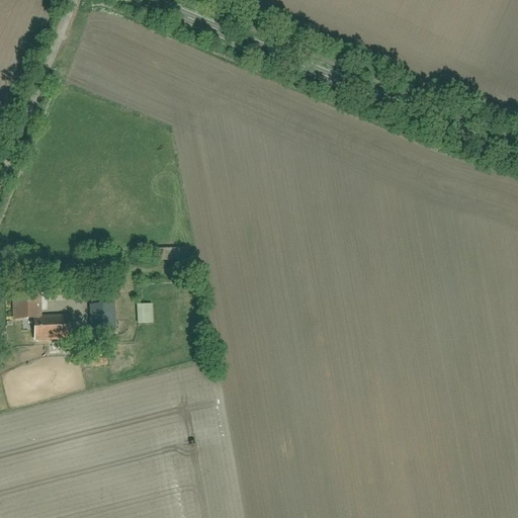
[(184,248),(157,248),(157,263),(184,263),(184,248)]
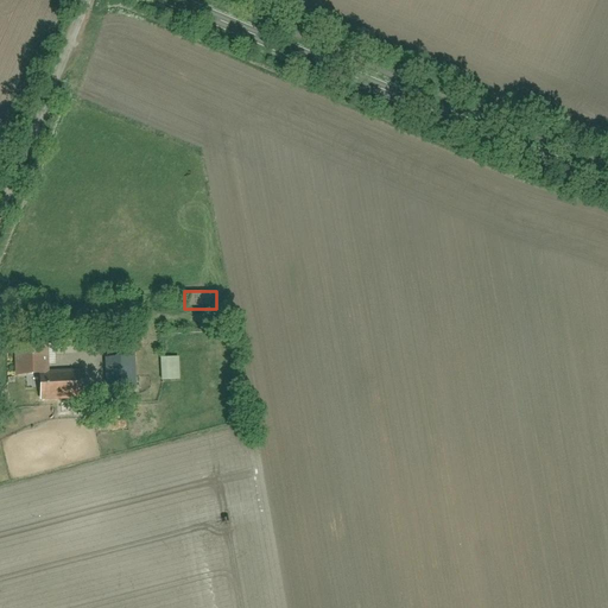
[(36,340),(12,341),(13,374),(37,374),(36,340)]
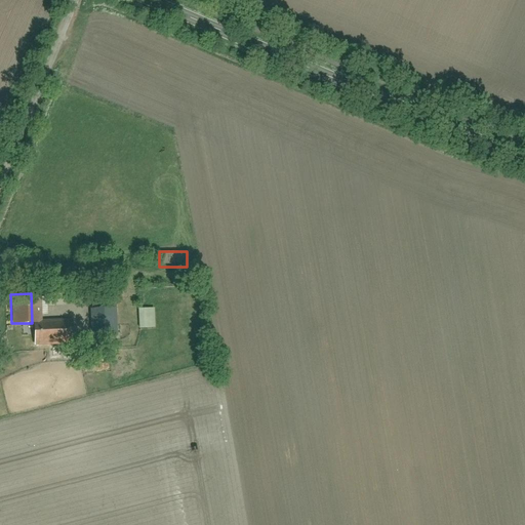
[(114,306),(89,308),(91,335),(116,333),(114,306)]
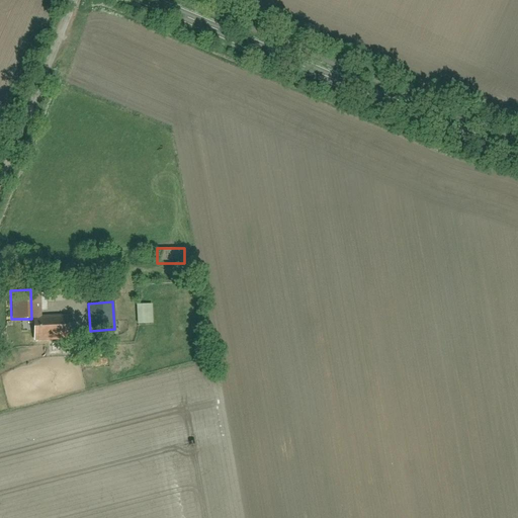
[(150,304),(135,304),(135,321),(151,321),(150,304)]
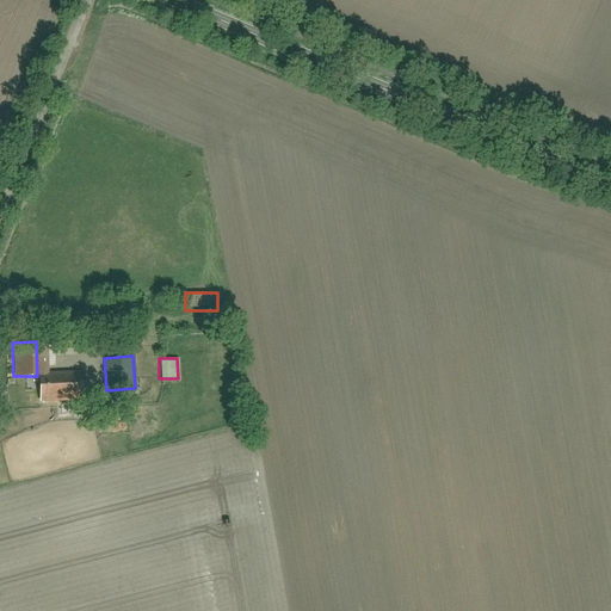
[(35,378),(37,405),(78,401),(75,375),(35,378)]
